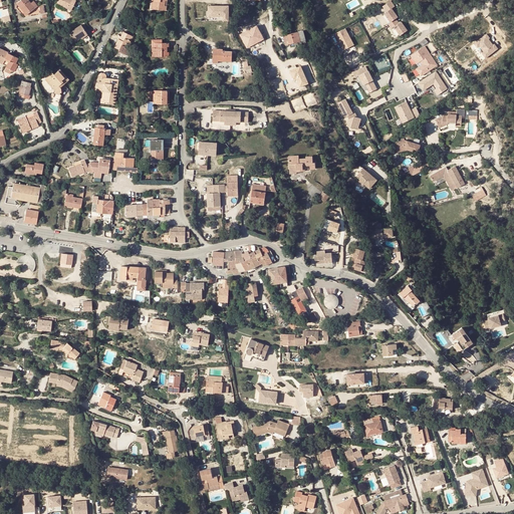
[(26,15),(35,8),(31,3),(27,0),(20,0),(17,3),(26,15)]
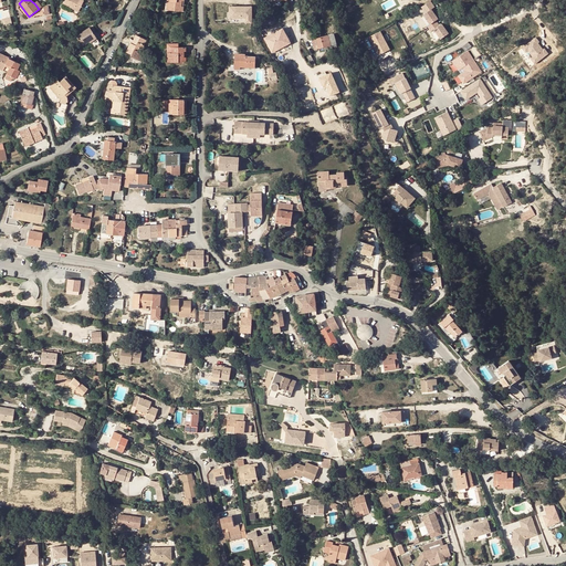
[(65,0),(64,3),(79,11),(84,1),(81,0),(65,0)]
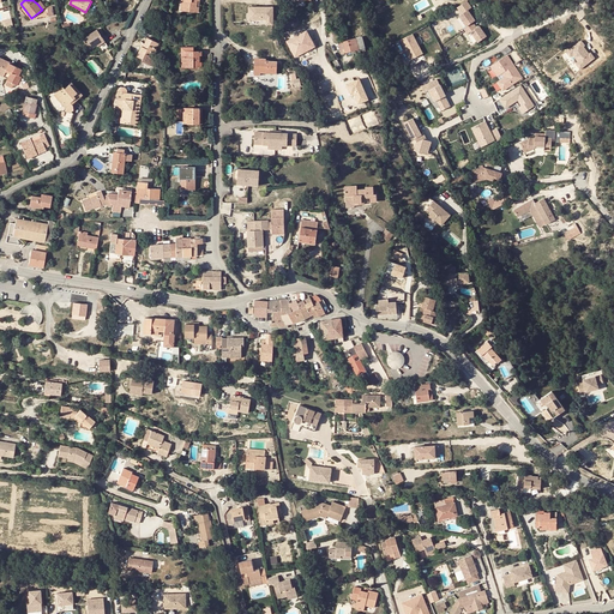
[(197,0),(199,0),(198,0),(181,0),(181,1),(185,1),(185,11),(198,12),(198,7),(197,6),(197,0)]
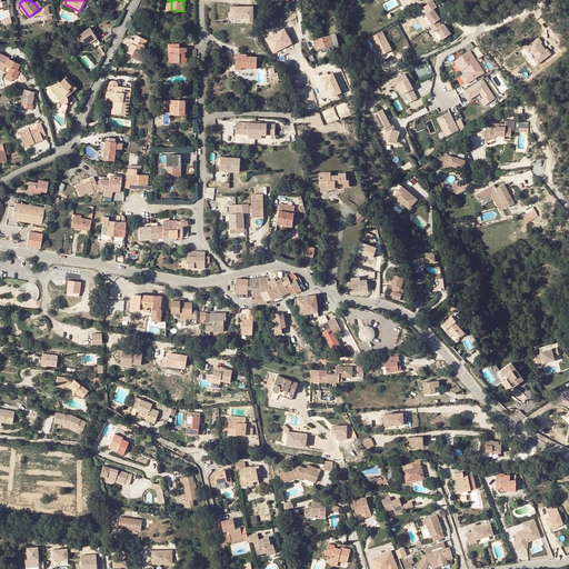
[(29,17),(19,3),(18,8),(27,19),(29,17)]
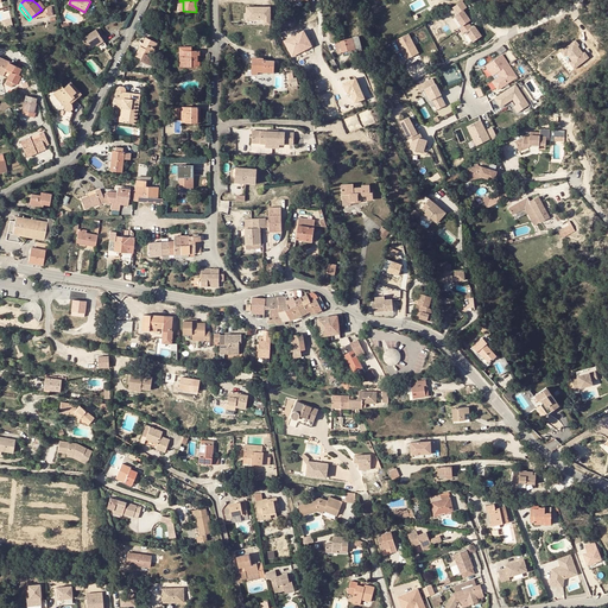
[(271,8),(246,7),(246,20),(263,20),(263,26),(270,26),(271,8)]
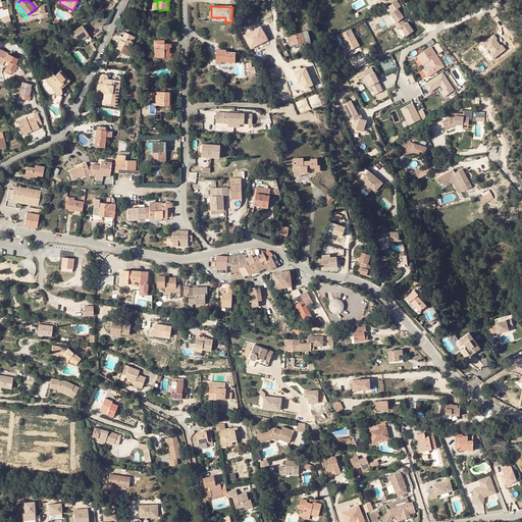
[(399,10),(392,14),(397,24),(402,21),(404,19),(399,10)]
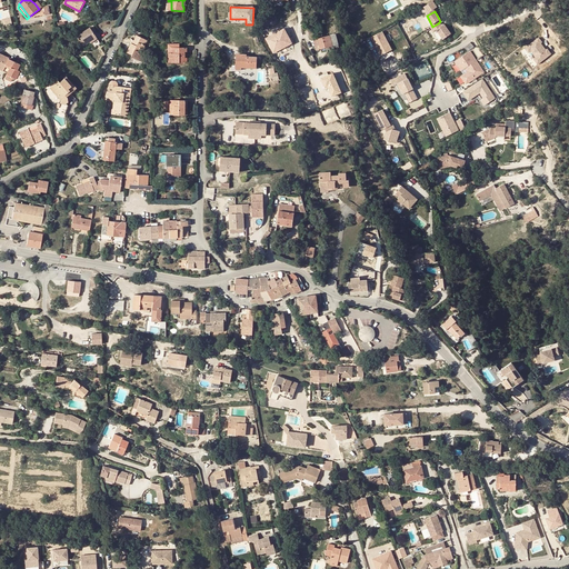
[(432,27),(430,28),(432,33),(436,31),(441,42),(450,37),(443,27),(441,28),(438,23),(432,27)]
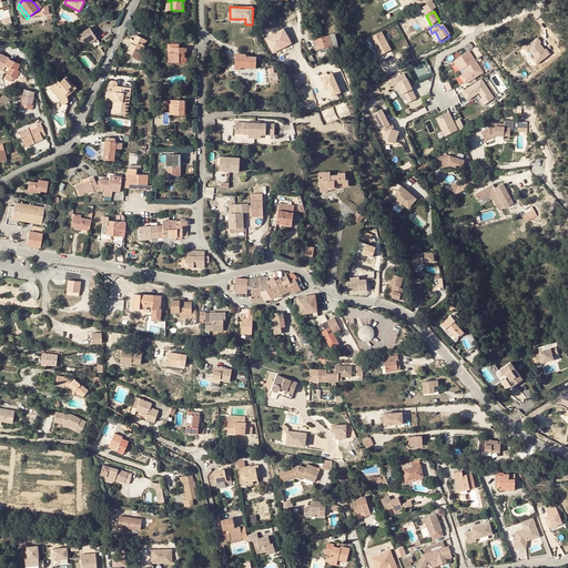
[(90,28),(77,36),(83,46),(90,41),(93,48),(100,43),(90,28)]
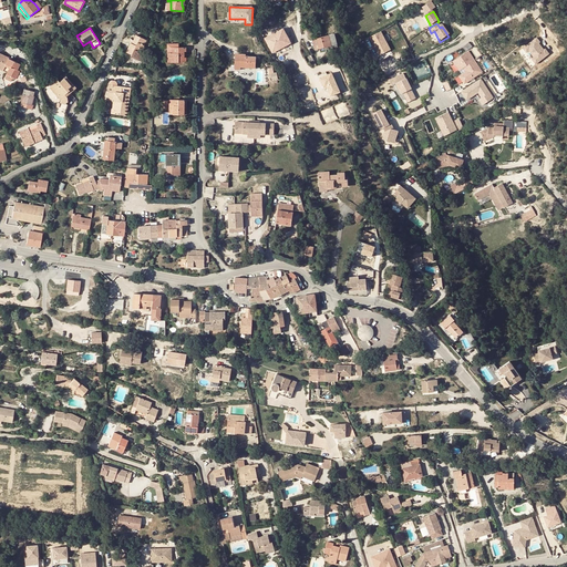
[(285,28),(265,37),(271,53),(291,44),(285,28)]
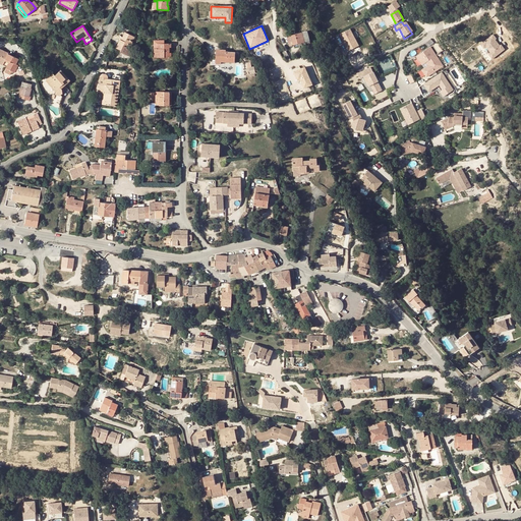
[(350,50),(360,45),(352,27),(342,33),(350,50)]
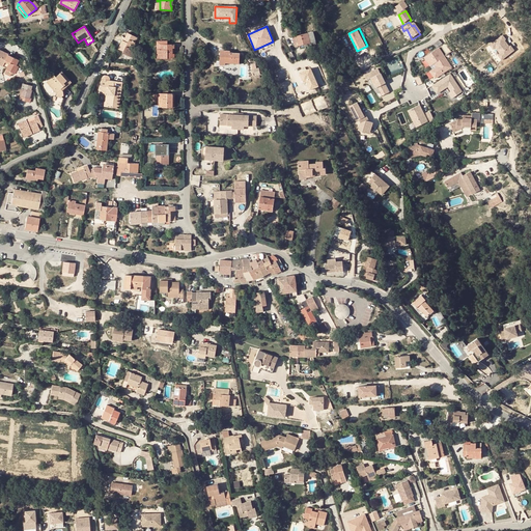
[(313,31),(292,37),(296,47),(315,40),(313,31)]
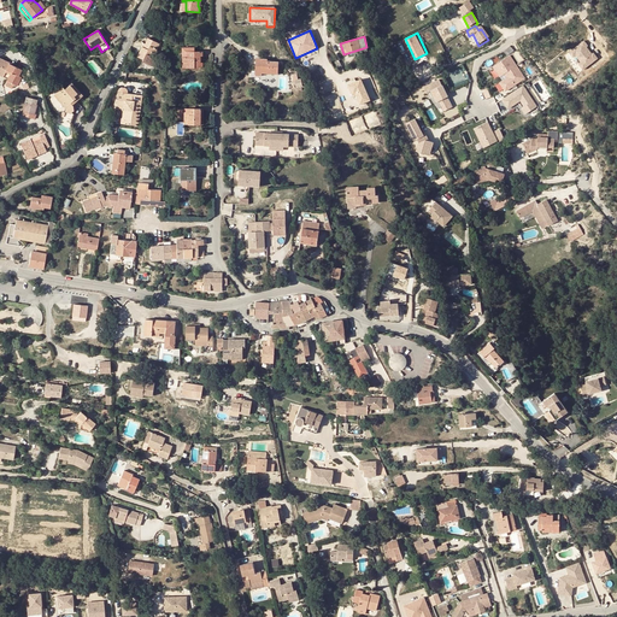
[(587,66),(601,54),(598,48),(594,51),(589,43),(592,41),(588,37),(573,48),(577,53),(580,52),(585,59),(582,60),(587,66)]
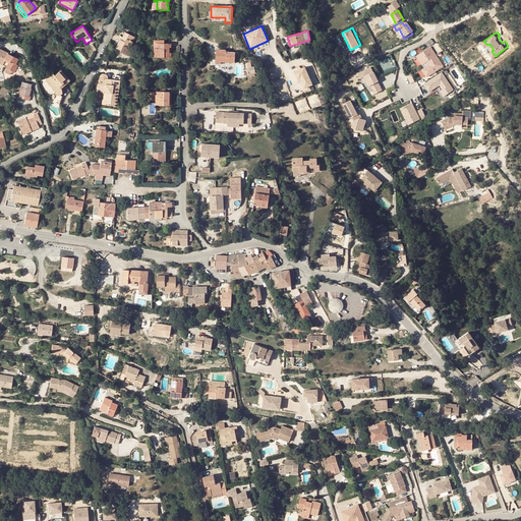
[(123,41),(120,39),(116,48),(120,50),(120,52),(123,53),(128,56),(130,50),(126,48),(127,46),(129,47),(132,42),(130,41),(132,36),(125,33),(123,37),(124,38),(123,41)]
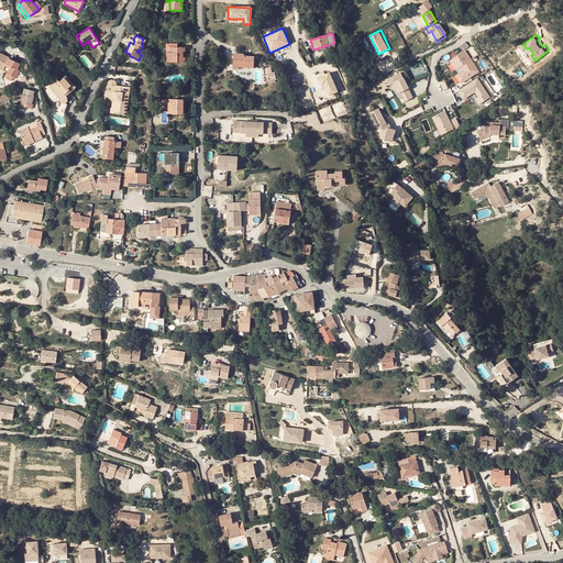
[(177,43),(166,43),(166,53),(169,53),(170,62),(183,62),(183,46),(177,47),(177,43)]
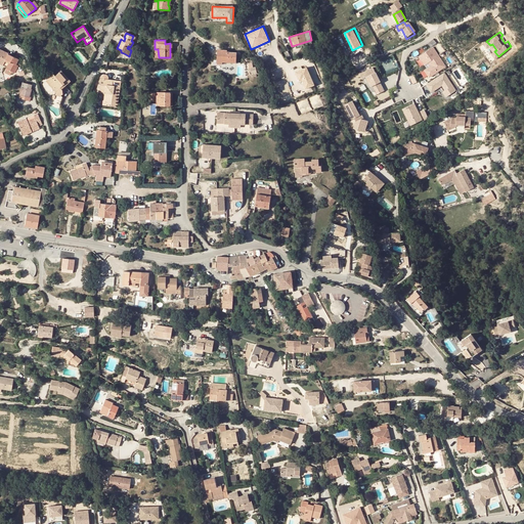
[(447,64),(435,45),(421,54),(426,63),(431,60),(433,64),(426,69),(431,76),(447,64)]
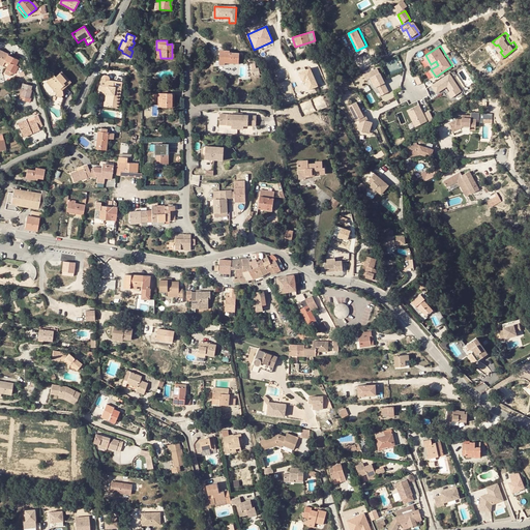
[(355,51),(357,55),(367,50),(365,47),(355,51)]
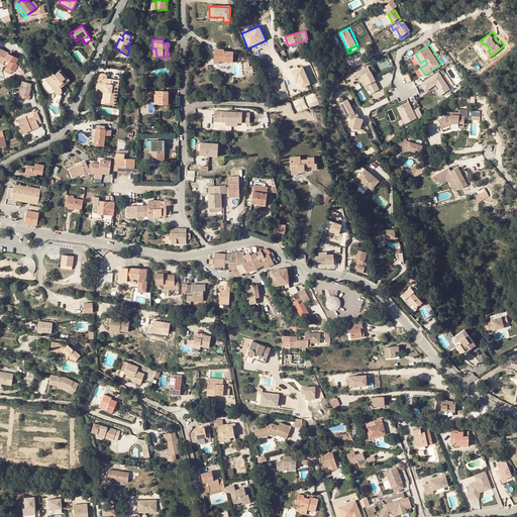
[(214,64),(219,64),(219,61),(233,62),(233,52),(224,52),(224,49),(215,48),(214,64)]
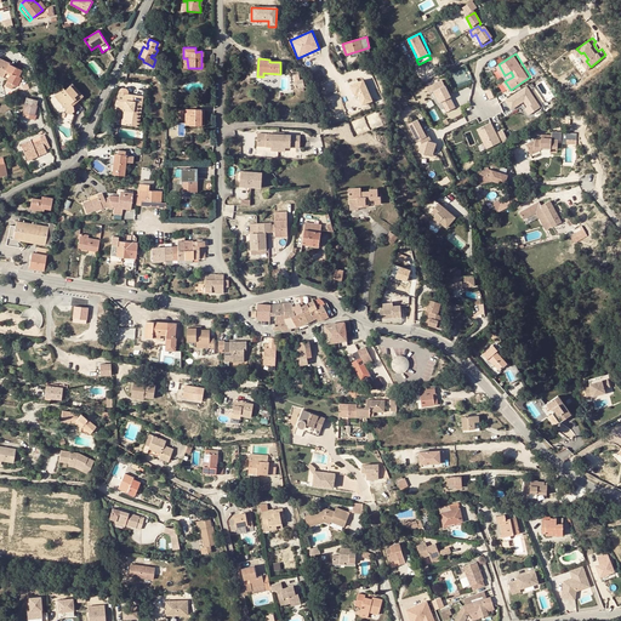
[(7,63),(0,60),(0,77),(3,79),(4,78),(9,80),(7,81),(15,85),(17,86),(21,79),(22,78),(20,77),(20,74),(22,70),(10,64),(9,67),(6,66),(7,63)]
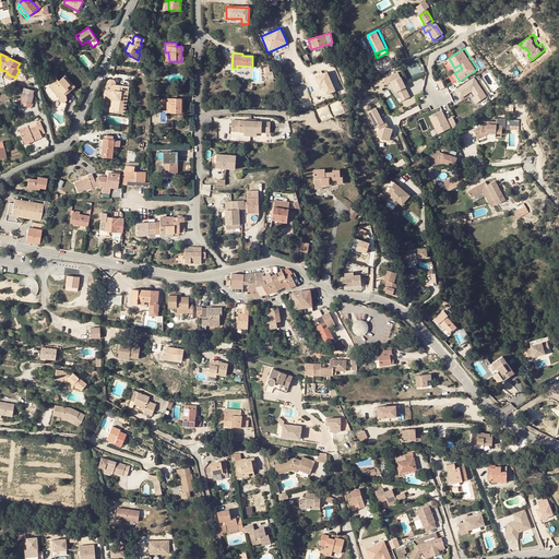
[(314,75),(320,87),(322,86),(325,95),(336,91),(328,70),(314,75)]
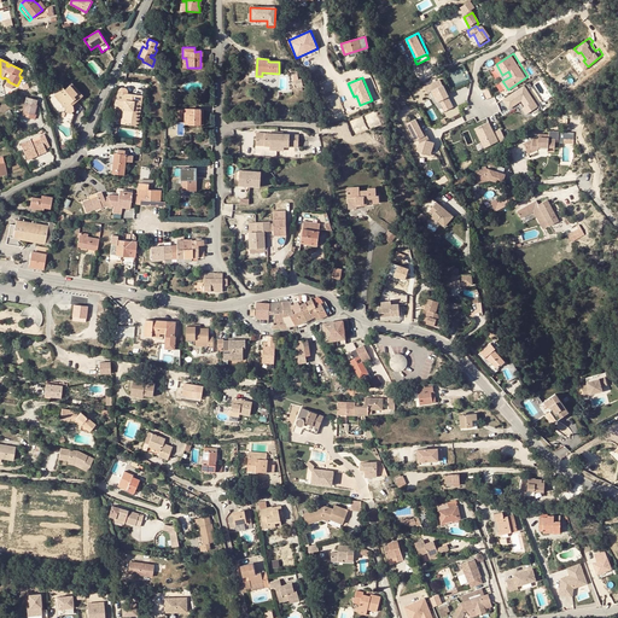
[(442,79),(426,86),(430,92),(433,89),(439,101),(442,99),(447,110),(455,106),(450,95),(447,88),(447,89),(444,85),(445,85),(442,79)]
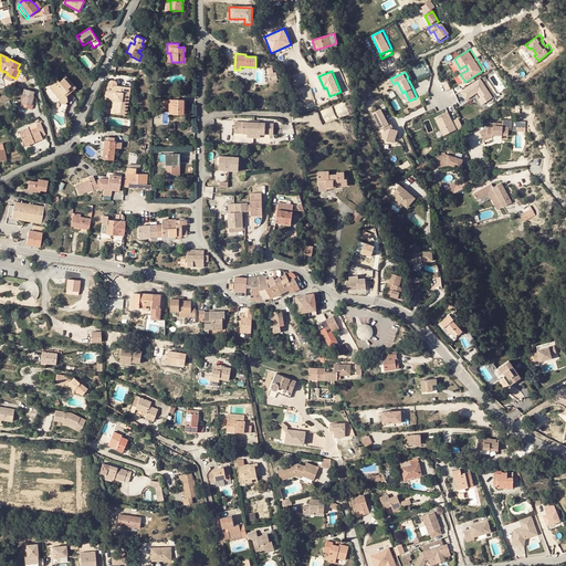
[(58,80),(54,83),(56,85),(53,88),(62,98),(61,101),(58,111),(65,113),(67,105),(66,103),(67,102),(66,98),(67,97),(66,96),(65,94),(70,90),(72,92),(76,88),(65,76),(60,82),(58,80)]
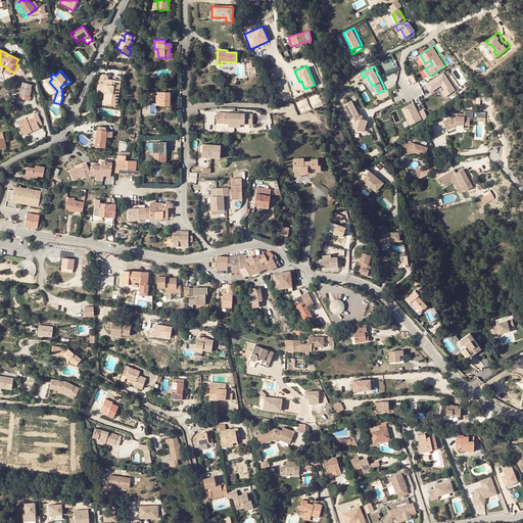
[(444,72),(427,83),(432,91),(442,84),(446,89),(443,90),(447,95),(457,89),(444,72)]
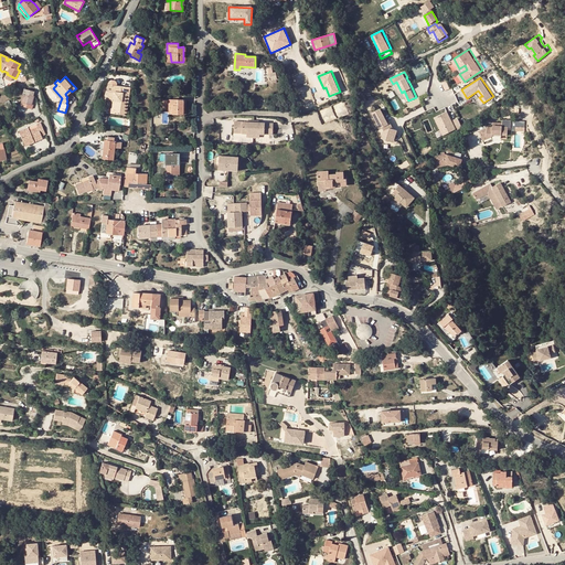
[(50,87),(61,100),(62,98),(53,88),(56,85),(54,83),(50,87)]
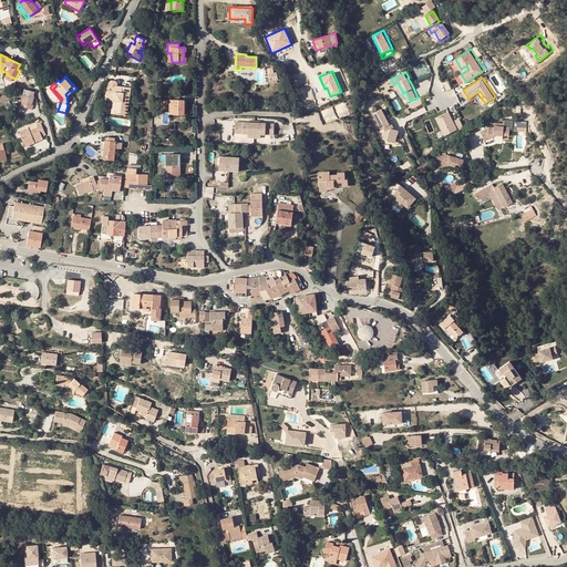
[(126,115),(130,93),(121,93),(122,86),(109,85),(106,98),(113,99),(115,101),(114,109),(116,109),(115,114),(126,115)]
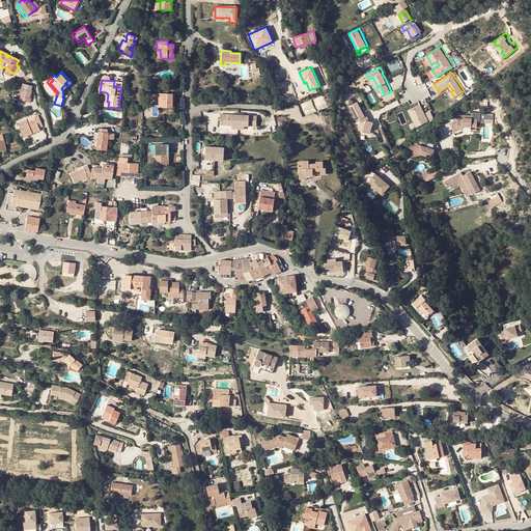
[(32,86),(23,84),(22,88),(23,88),(20,99),(30,102),(31,99),(30,98),(32,90),(31,90),(32,86)]
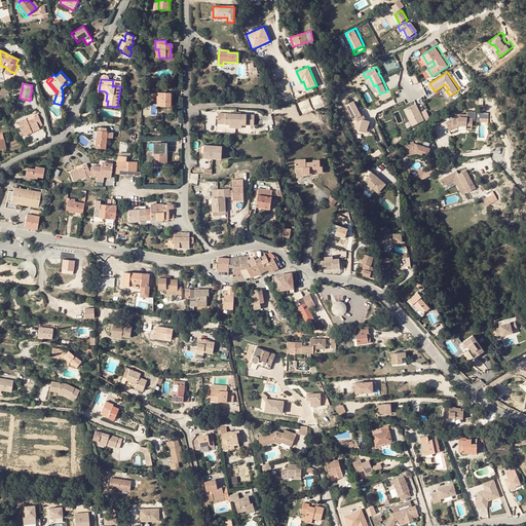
[(374,86),(372,87),(377,96),(380,94),(376,84),(374,86)]
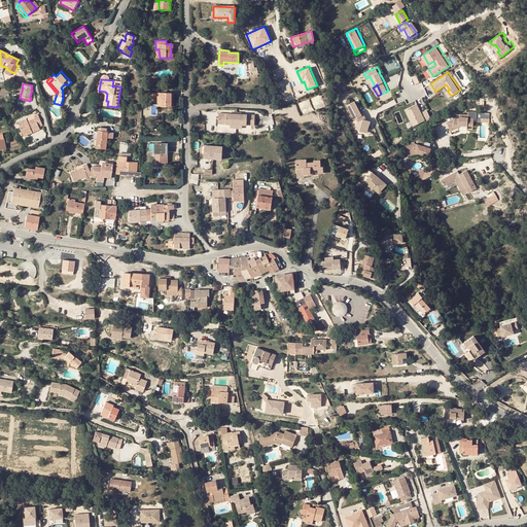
[(161,99),(161,106),(173,107),(173,102),(171,102),(171,97),(173,97),(173,93),(157,93),(157,99),(161,99)]
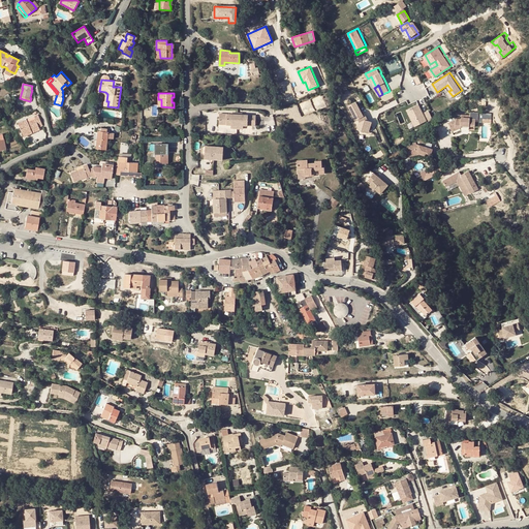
[(369,119),(366,114),(365,115),(358,100),(350,104),(356,119),(360,118),(361,122),(360,130),(365,131),(365,127),(372,128),(373,121),(369,120),(369,119)]
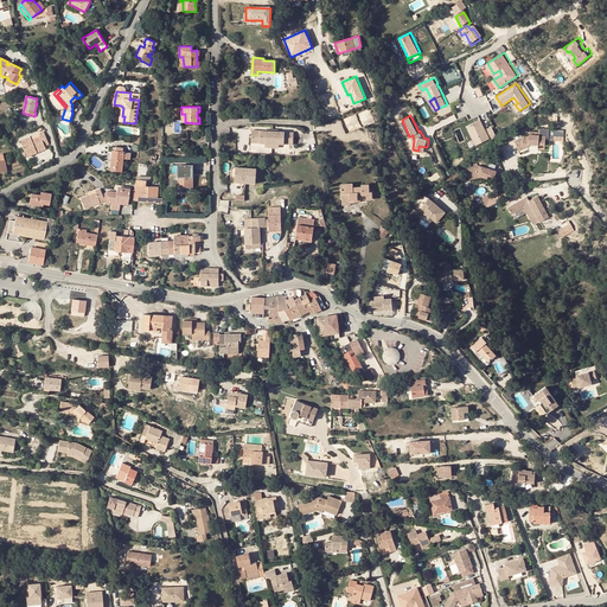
[(491,138),(481,119),(468,125),(475,139),(480,136),(483,141),(491,138)]
